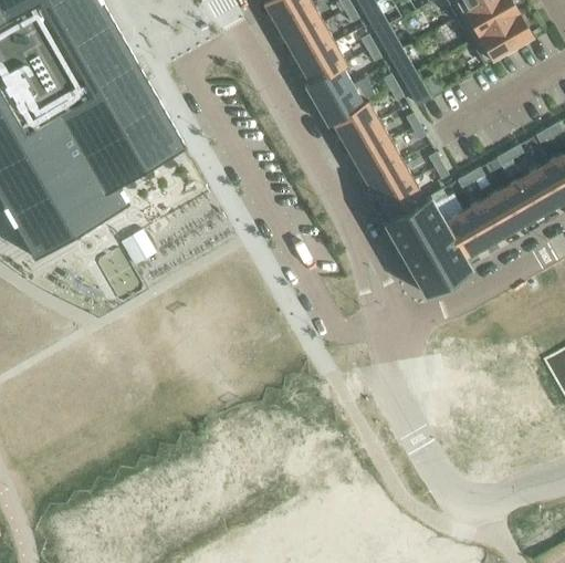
[(0,0),(0,204),(33,262),(129,208),(118,189),(186,150),(98,0),(0,0)]
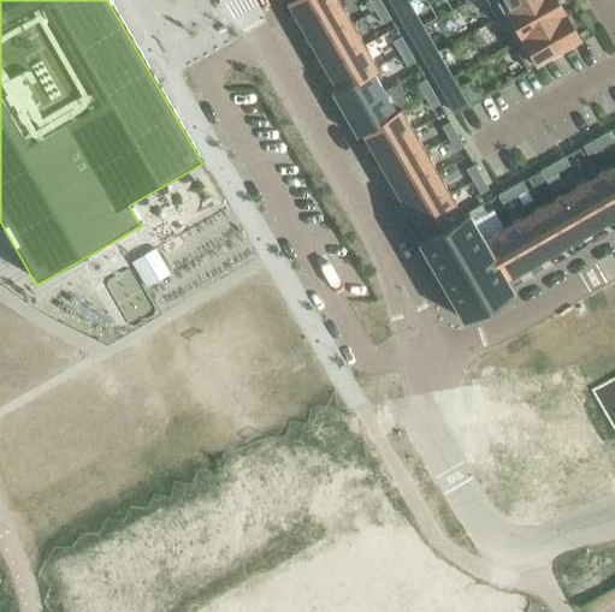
[(337,0),(296,0),(287,6),(300,30),(341,6),(337,0)]
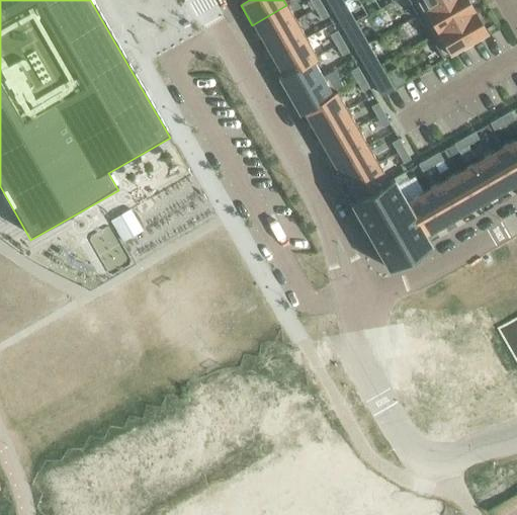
[(318,0),(313,0),(310,2),(316,12),(323,8),(318,0)]
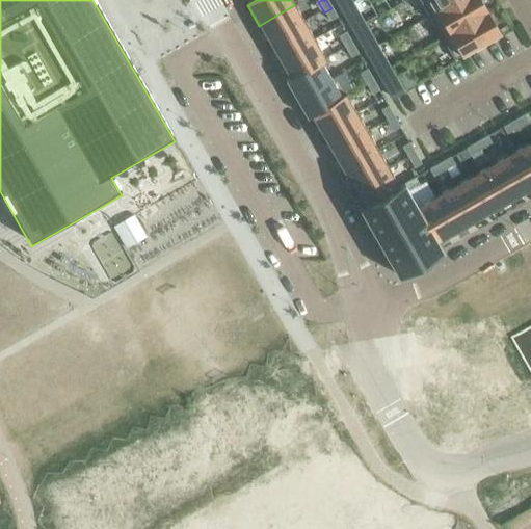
[(350,0),(336,0),(342,11),(353,4),(350,0)]
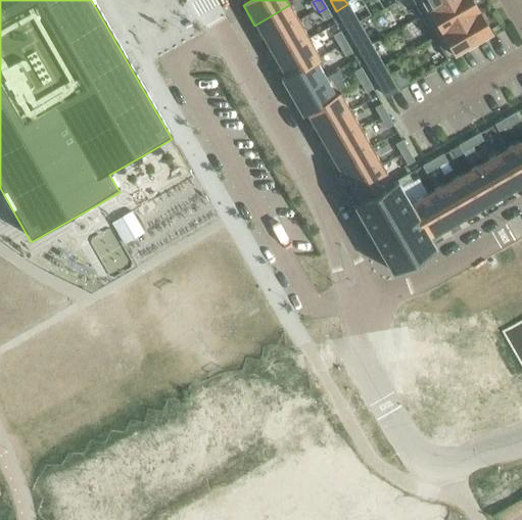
[(412,0),(422,17),(453,0),(412,0)]
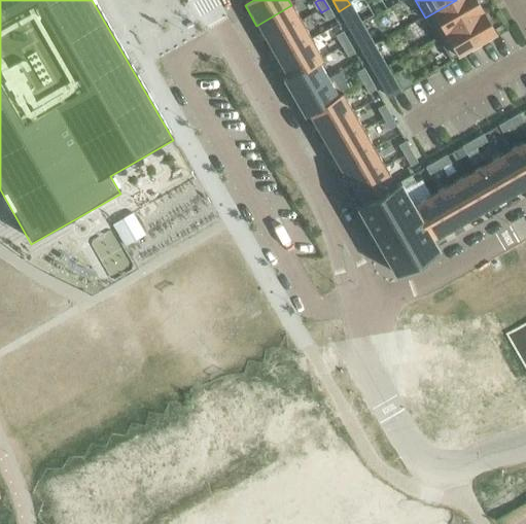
[(476,0),(456,0),(425,18),(437,39),(484,13),(476,0)]
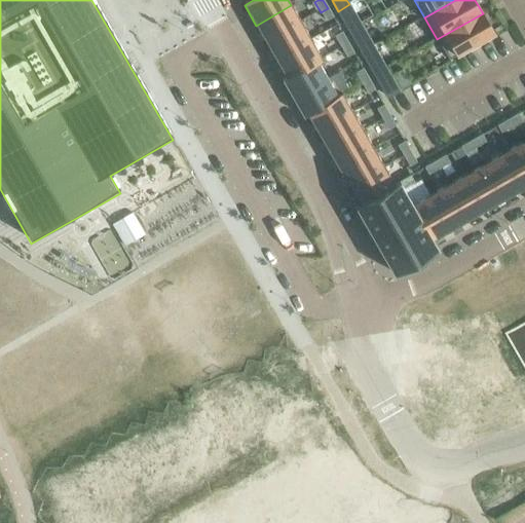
[(349,4),(338,11),(344,22),(355,15),(349,4)]
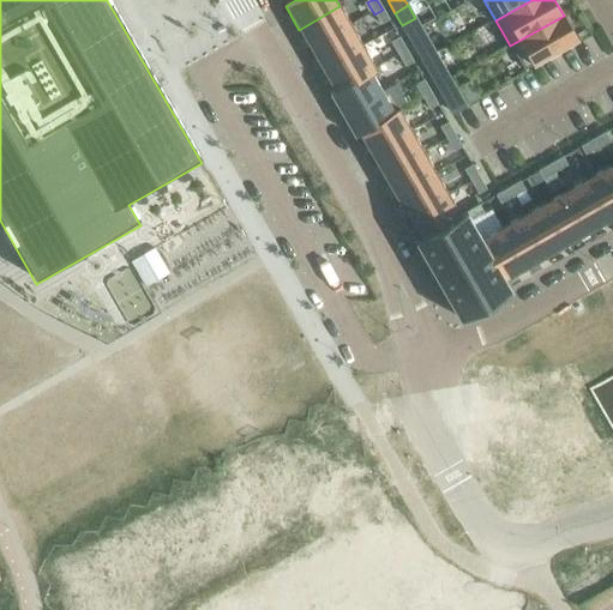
[(340,6),(299,30),(311,50),(352,28),(340,6)]
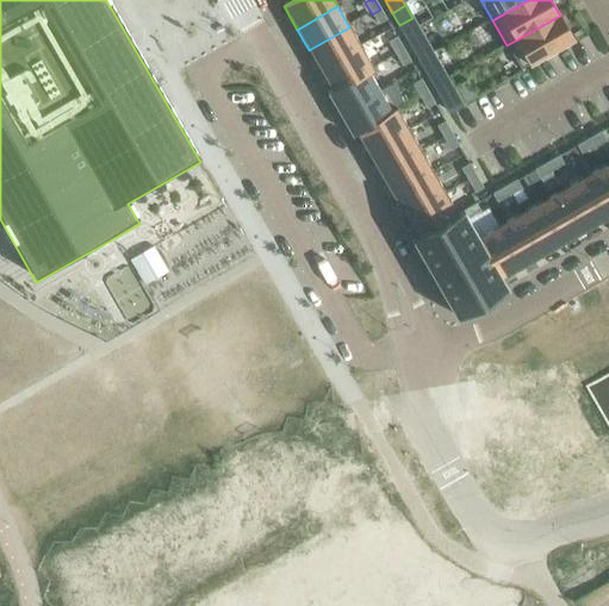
[(380,10),(372,14),(379,26),(387,22),(380,10)]
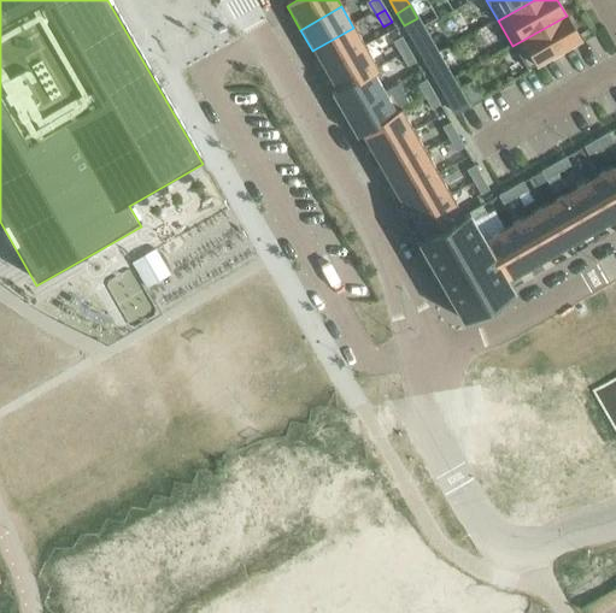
[(567,16),(512,46),(528,72),(581,41),(567,16)]
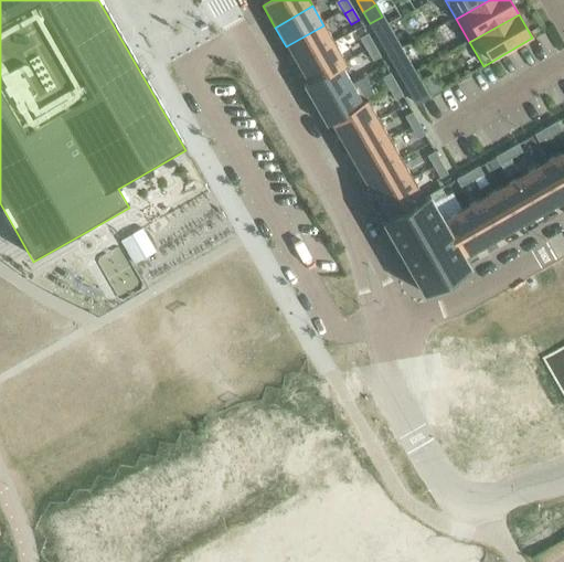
[(323,25),(286,46),(297,66),(334,44),(323,25)]
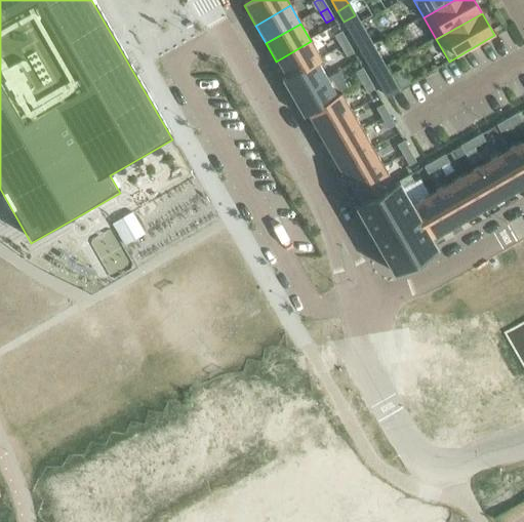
[(343,34),(335,38),(341,48),(348,44),(343,34)]
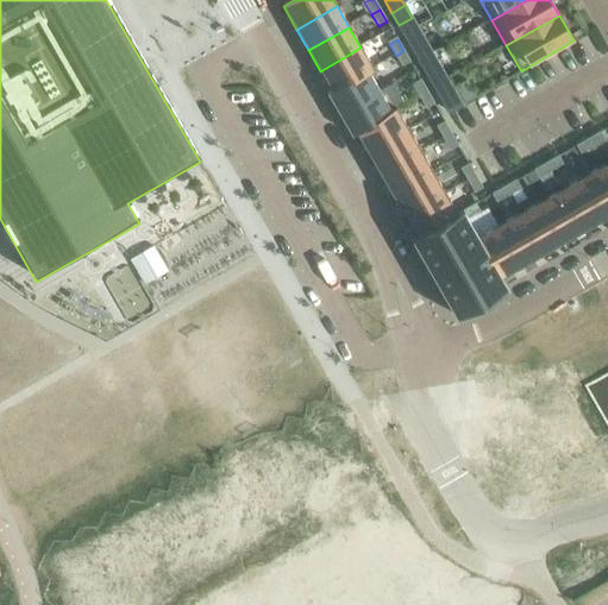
[(426,43),(413,50),(421,64),(434,57),(426,43)]
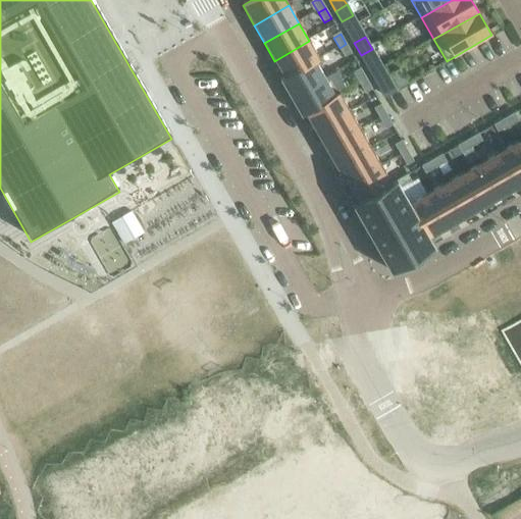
[(309,41),(274,61),(284,79),(280,82),(281,82),(320,59),(309,41)]
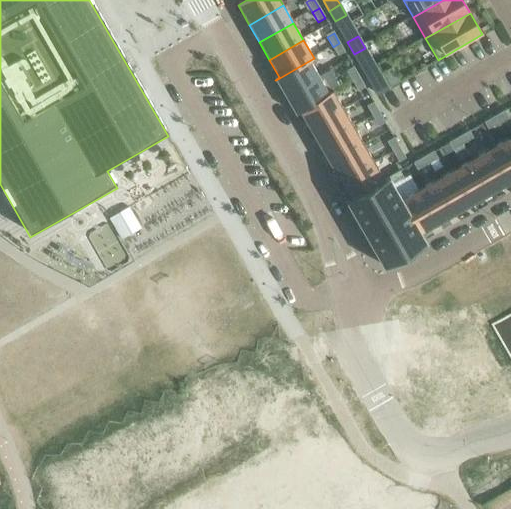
[(339,43),(333,47),(338,58),(345,54),(339,43)]
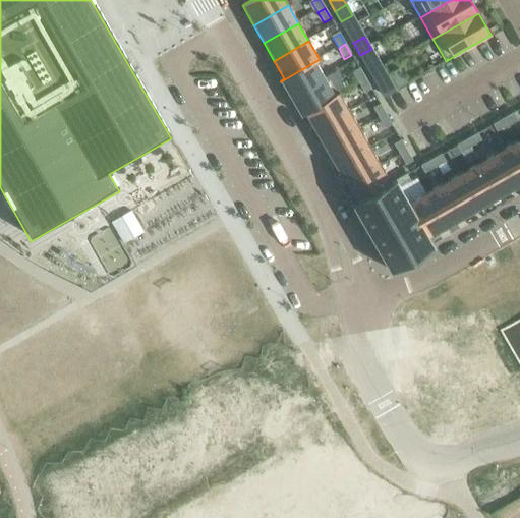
[(371,49),(360,55),(367,67),(378,61),(371,49)]
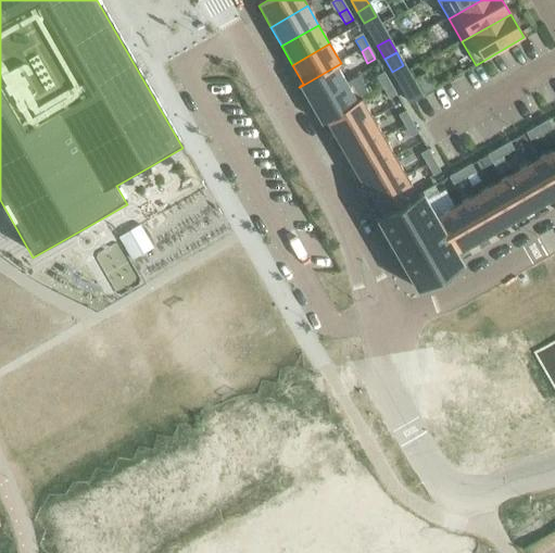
[(341,63),(300,87),(311,107),(348,85),(337,66),(341,64),(341,63)]
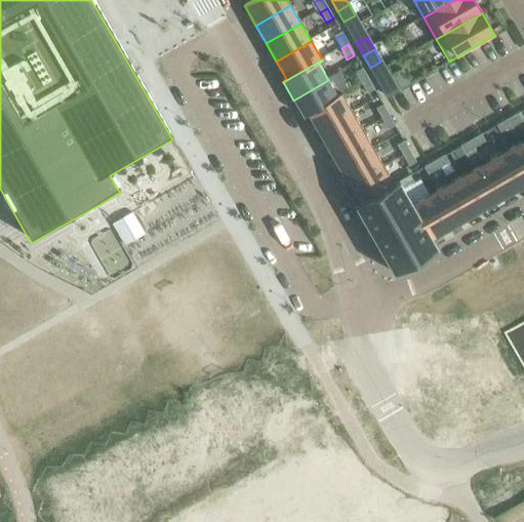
[(362,71),(356,75),(362,85),(369,81),(363,70),(362,71)]
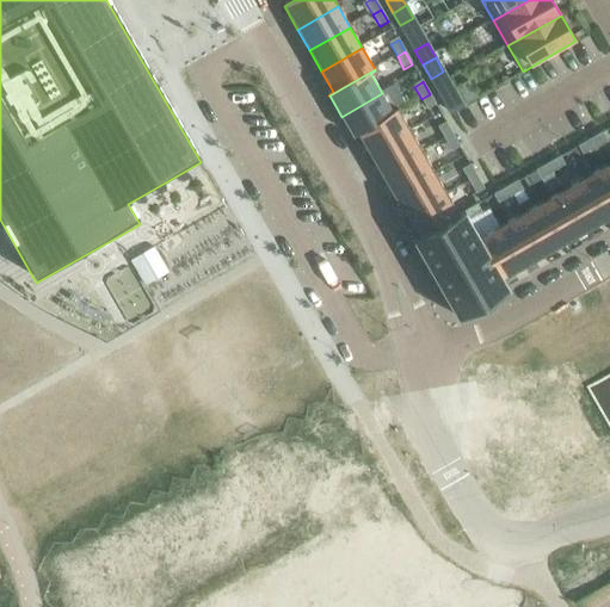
[(450,93),(442,98),(451,115),(464,107),(455,91),(450,93)]
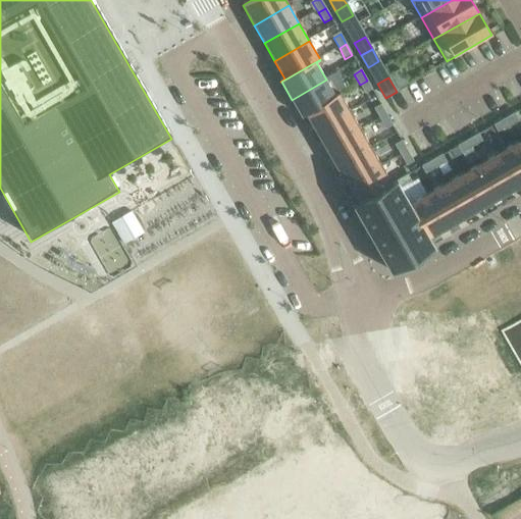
[(326,80),(292,100),(302,117),(341,95),(340,95),(335,97),(326,80)]
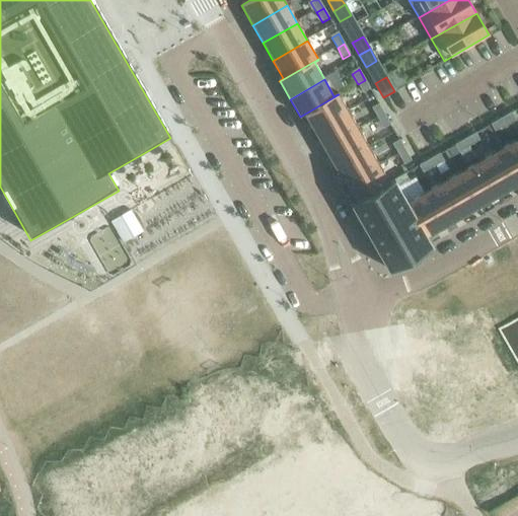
[(365,80),(358,84),(364,94),(371,90),(365,80)]
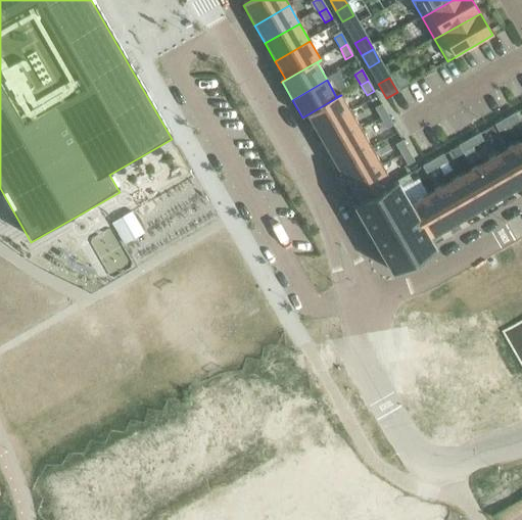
[(341,95),(302,117),(302,119),(306,115),(317,133),(351,113),(341,95)]
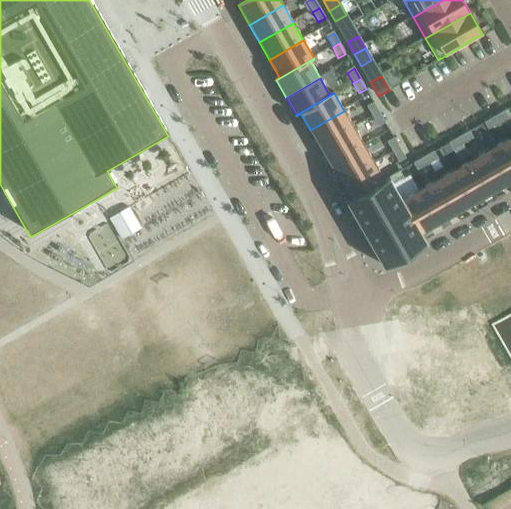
[(374,104),(367,108),(373,118),(380,114),(374,104)]
